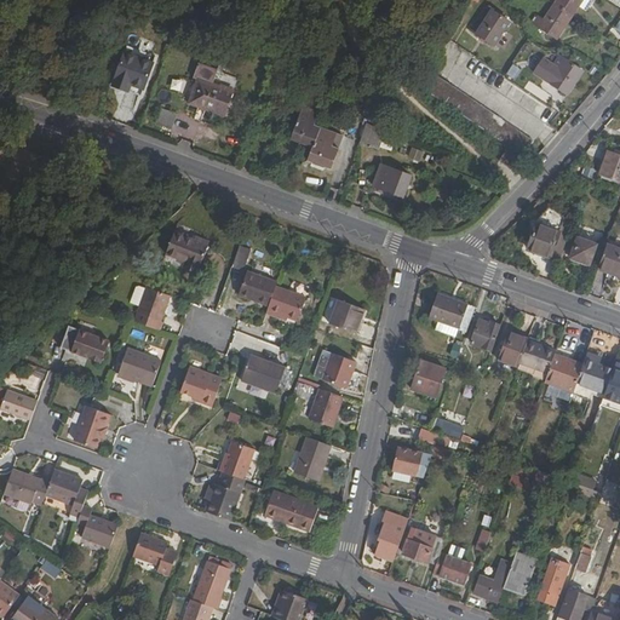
[(564,42),(592,0),(564,0),(551,22),(545,18),(540,26),(564,42)]
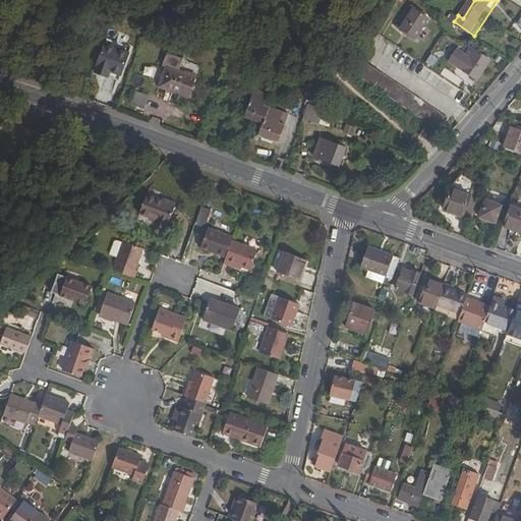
[(406,23),(401,31),(420,44),(433,24),(419,14),(410,26),(406,23)]
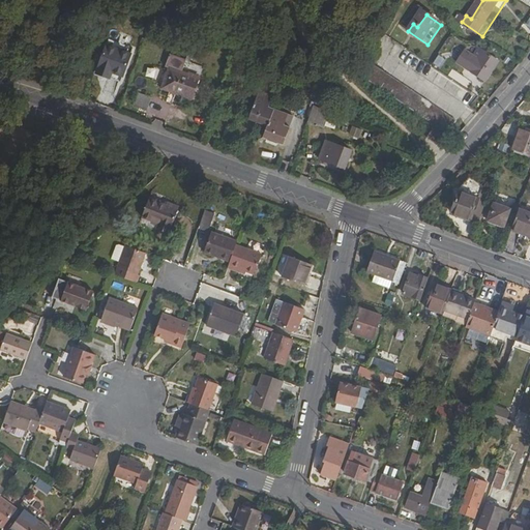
[(110,46),(108,52),(133,60),(135,54),(110,46)]
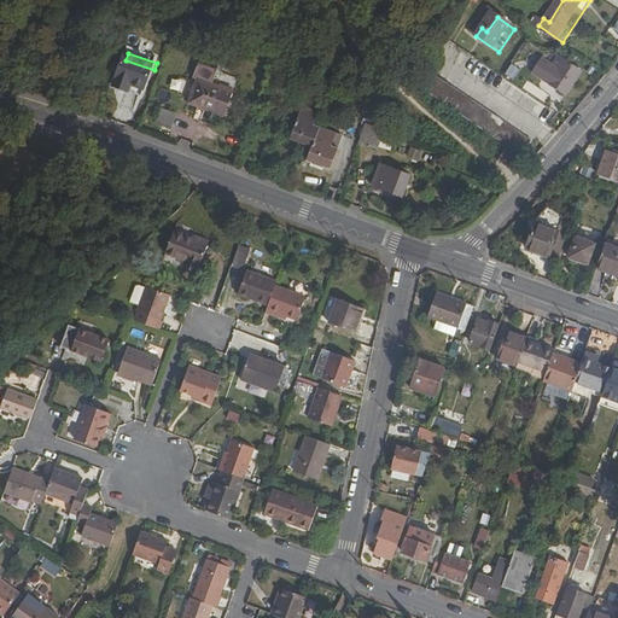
[(514,58),(507,71),(516,76),(524,63),(514,58)]
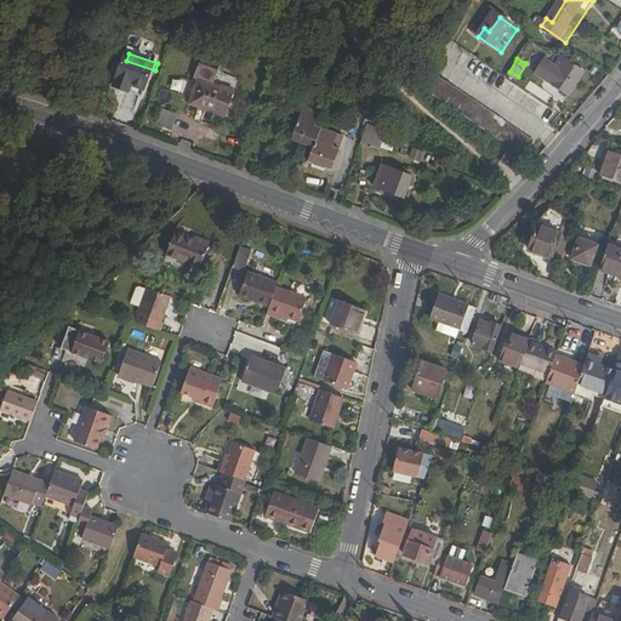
[(126,61),(114,93),(126,97),(129,90),(146,96),(155,70),(126,61)]
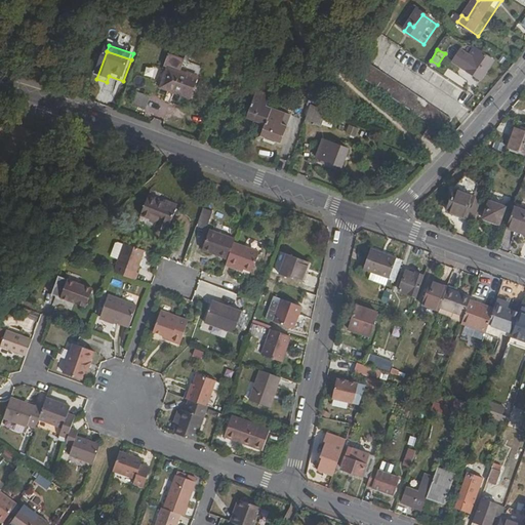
[(472,66),(468,73),(487,86),(500,66),(485,56),(477,69),(472,66)]
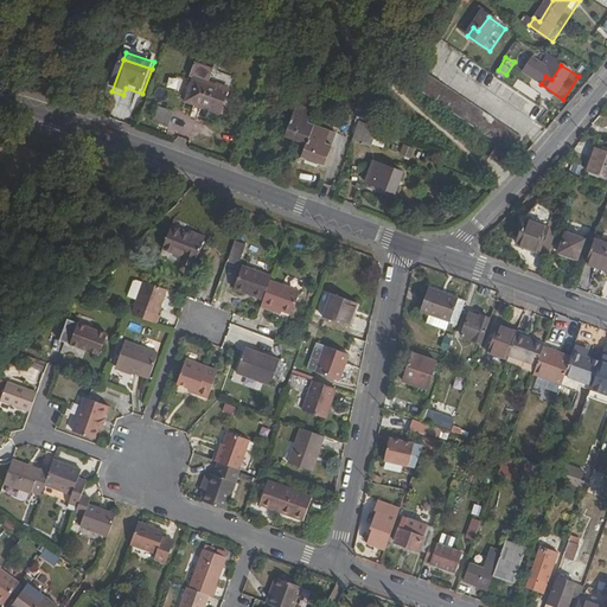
[(530,144),(427,77),(417,94),(438,107),(454,119),(470,128),(483,138),(497,146),(517,159),(530,144)]
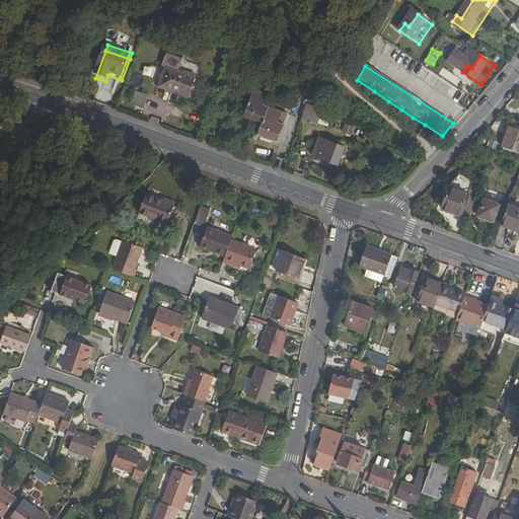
[(168,71),(162,89),(192,100),(199,81),(168,71)]
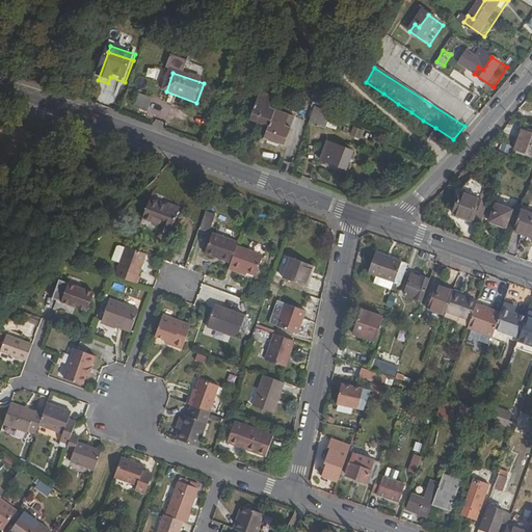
[(123,88),(125,82),(110,77),(108,83),(123,88)]
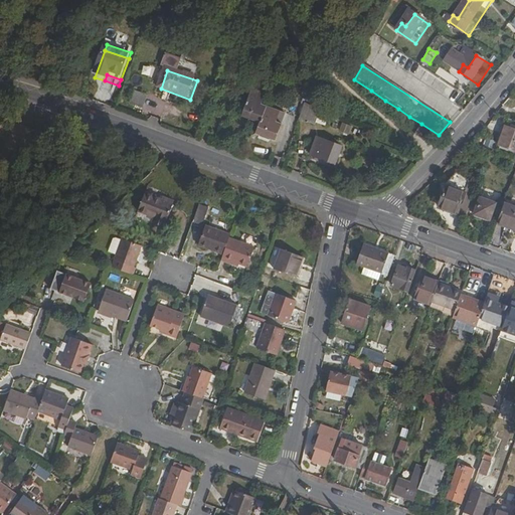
[(265,92),(251,87),(240,117),(261,124),(268,105),(262,102),(265,92)]
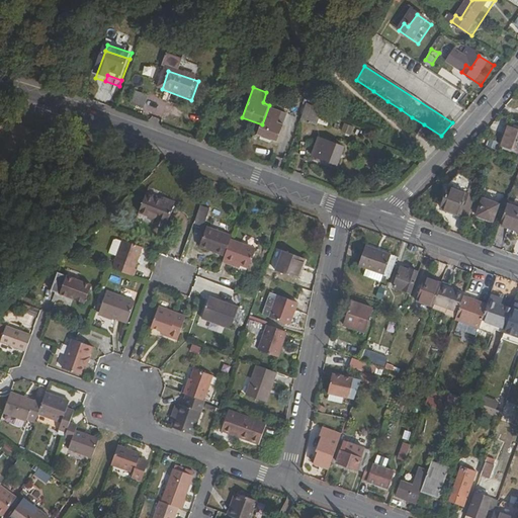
[(145,109),(151,97),(137,90),(132,103),(145,109)]
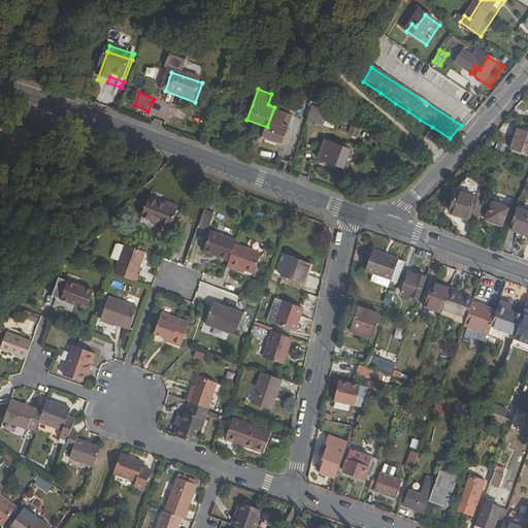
[(170,119),(174,108),(161,104),(158,114),(170,119)]
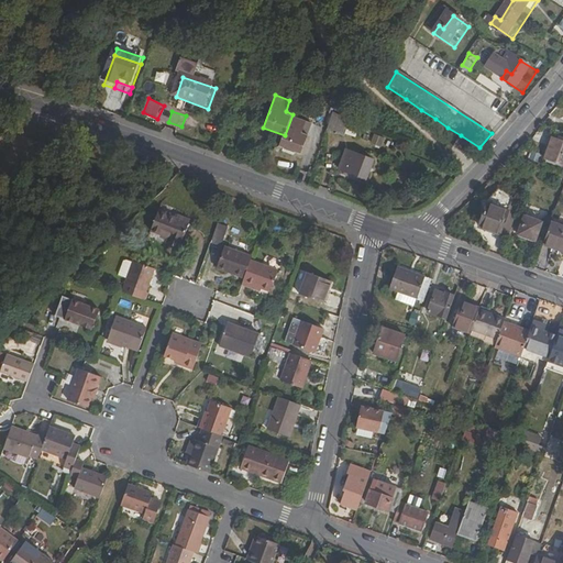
[(306,119),(293,114),(285,135),(280,145),(301,152),(309,132),(302,129),(306,119)]
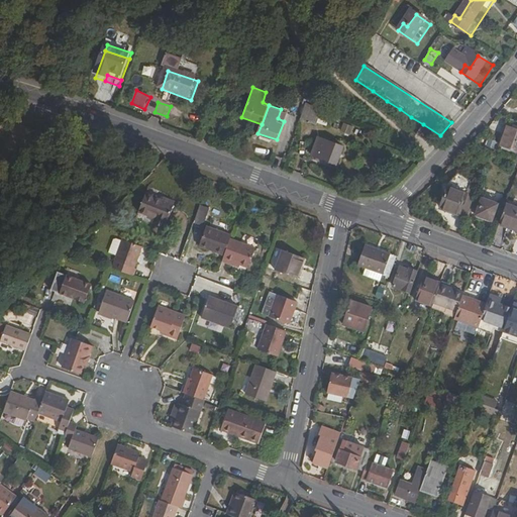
[(299,119),(311,123),(316,110),(304,106),(299,119)]
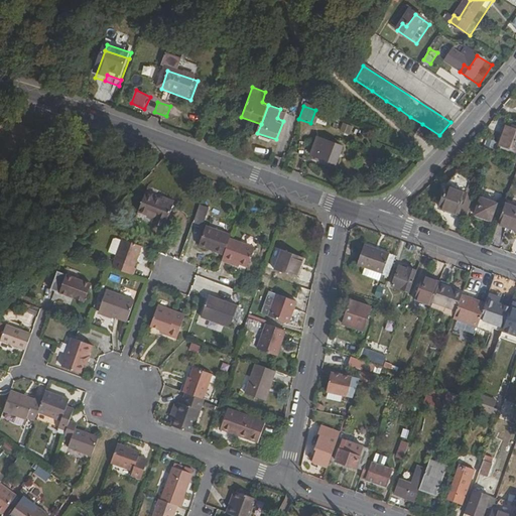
[(350,135),(352,126),(342,124),(340,133),(350,135)]
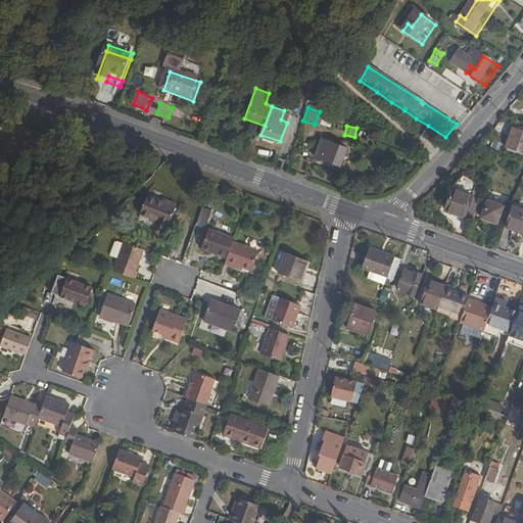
[(508,148),(522,153),(522,130),(515,128),(508,148)]
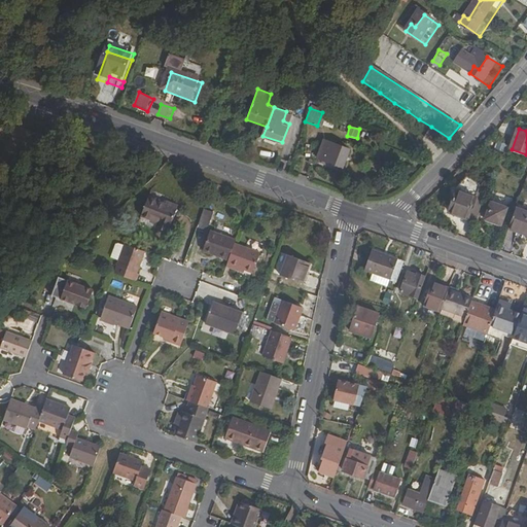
[(426,137),(432,142),(438,135),(431,130),(426,137)]
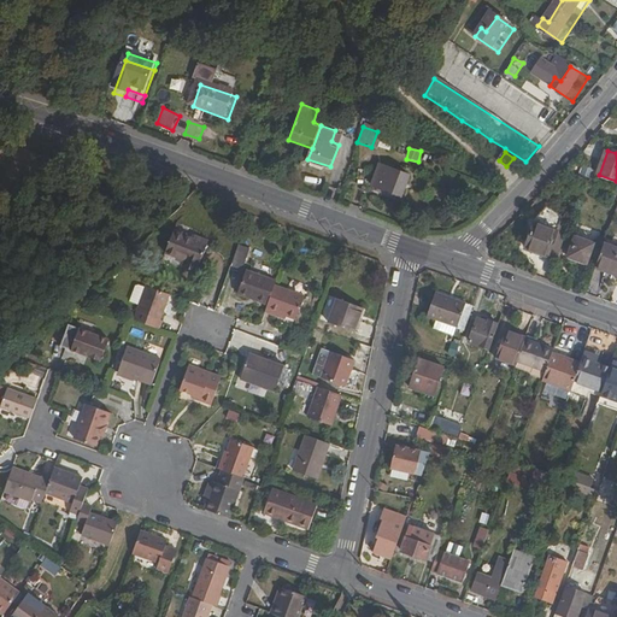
[(506,170),(515,176),(522,165),(513,159),(506,170)]
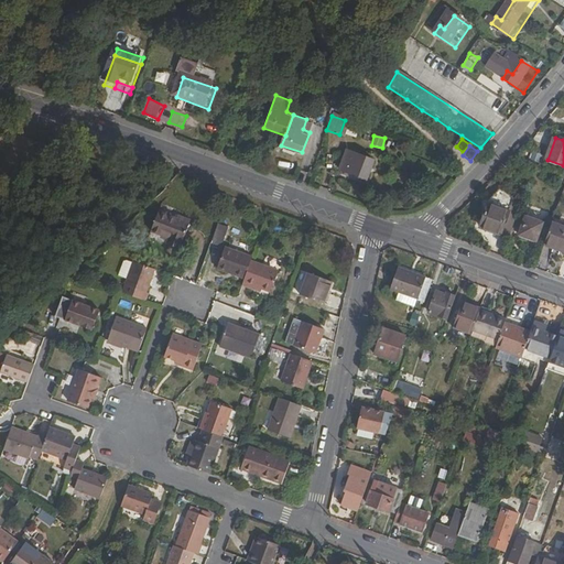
[(370,184),(377,165),(353,156),(346,175),(370,184)]
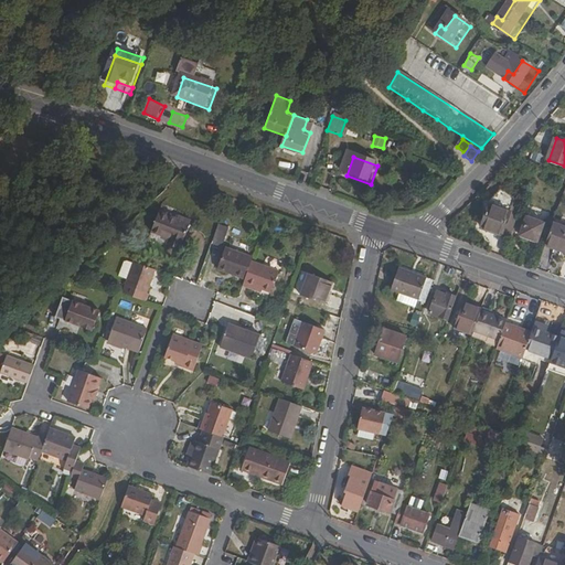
[(512,205),(516,194),(516,192),(509,185),(503,181),(493,191),(491,199),(512,205)]
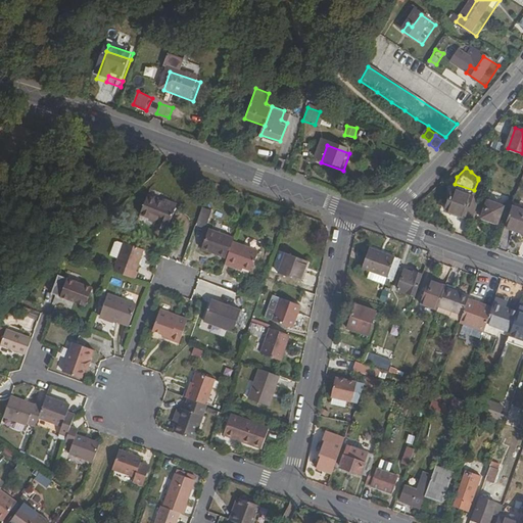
[(475,214),(486,183),(478,180),(474,190),(455,184),(447,204),(475,214)]
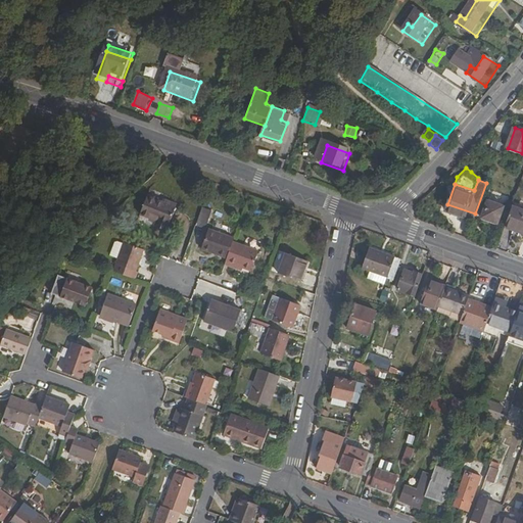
[(157,222),(171,226),(179,203),(167,199),(165,201),(148,195),(142,214),(151,217),(158,220),(157,222)]
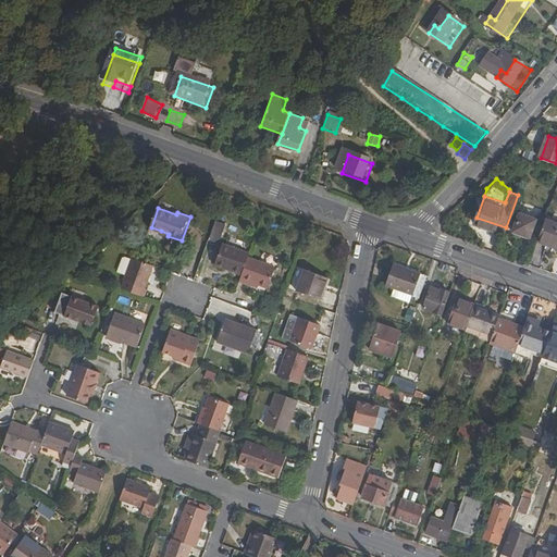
[(532,232),(540,214),(522,208),(516,226),(532,232)]
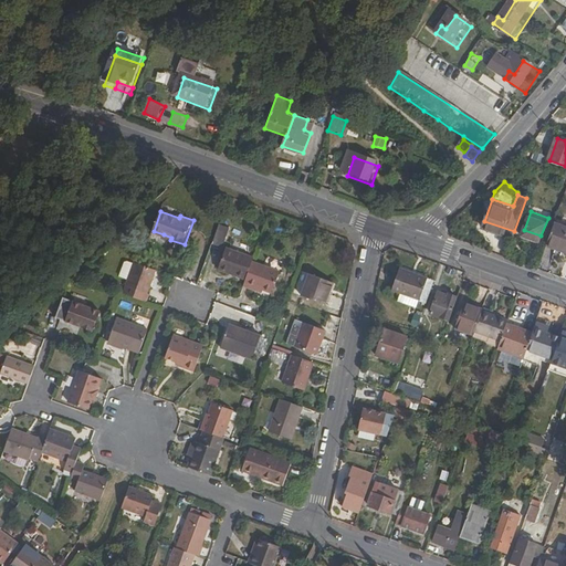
[(565,215),(559,212),(549,239),(565,244),(565,215)]
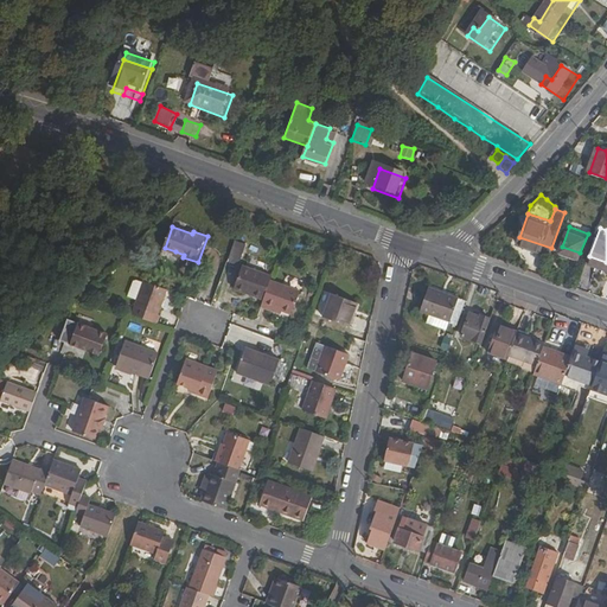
[(236,240),(229,261),(240,266),(248,243),(236,240)]
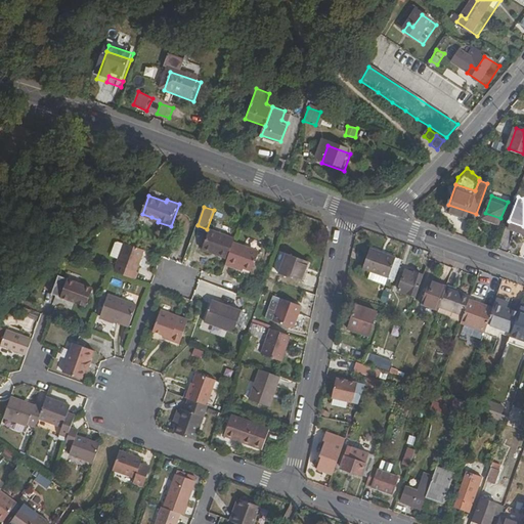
[(235,242),(237,237),(212,229),(204,249),(229,258),(235,242)]
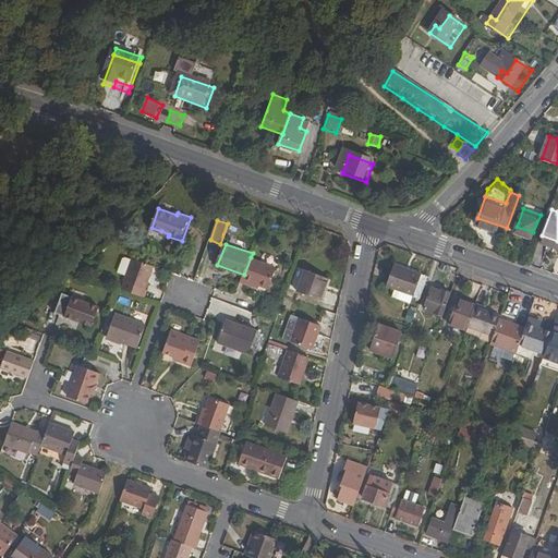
[(143,295),(145,296),(148,289),(146,288),(154,265),(133,257),(133,258),(128,256),(124,257),(119,271),(126,274),(122,288),(143,295)]
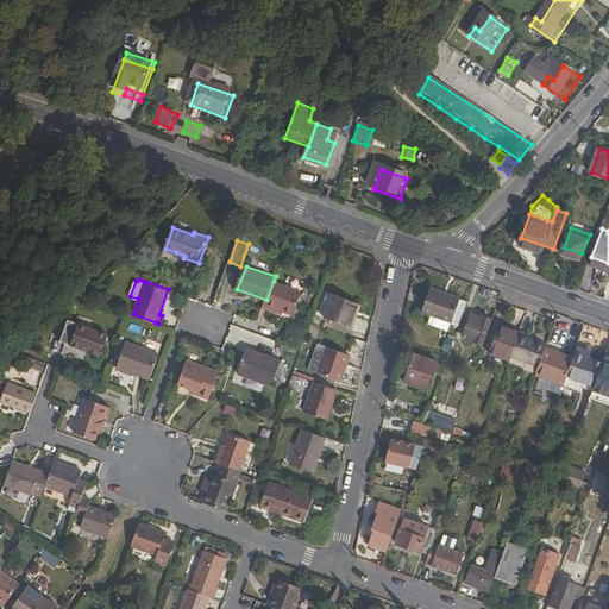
[(303,290),(274,281),(267,300),(265,303),(295,314),(303,290)]
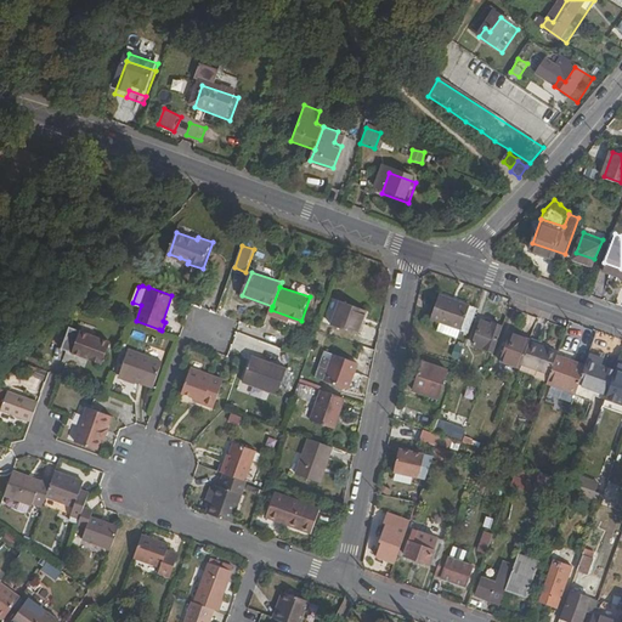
[(463,331),(471,306),(458,301),(457,304),(440,297),(431,320),(441,322),(439,331),(458,338),(461,329),(463,331)]
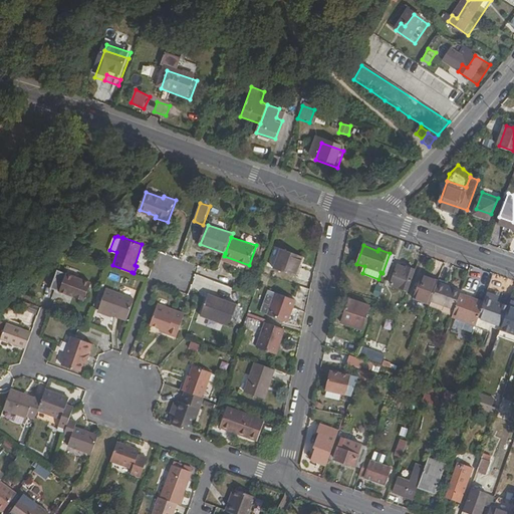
[(305,257),(284,249),(276,269),(298,277),(305,257)]
